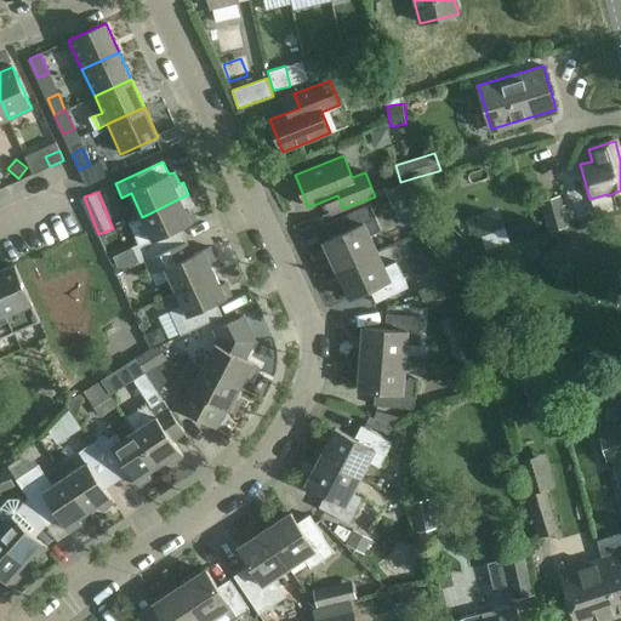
[(152,238),(153,241),(157,239),(197,221),(191,209),(194,208),(188,194),(142,217),(152,238)]
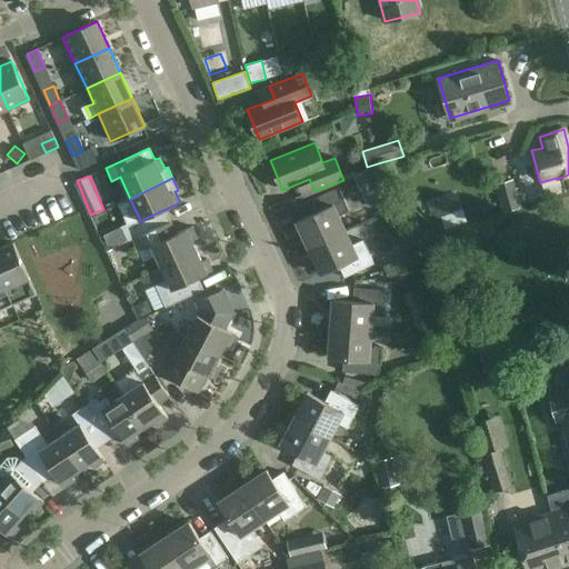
[(502,212),(520,208),(512,179),(493,185),(502,212)]
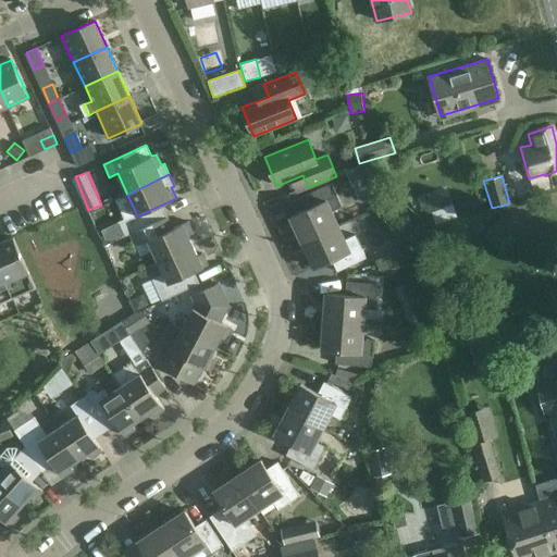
[(291,217),(302,243),(337,226),(332,212),(343,208),(331,184),(302,197),(308,209),(291,217)]
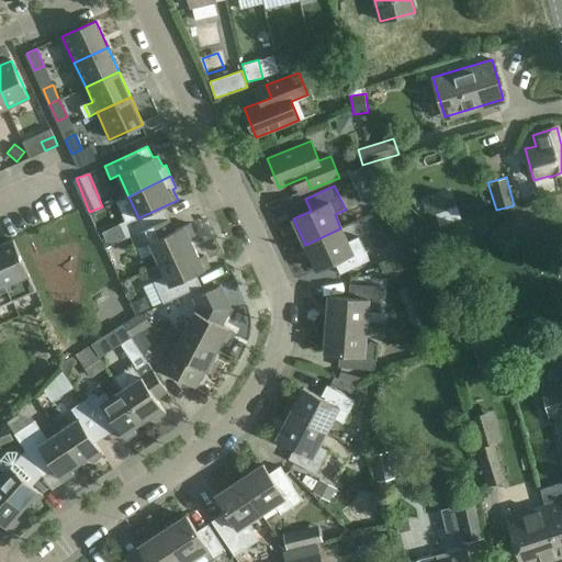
[(126,238),(132,235),(148,228),(142,216),(138,218),(137,215),(120,224),(126,238)]
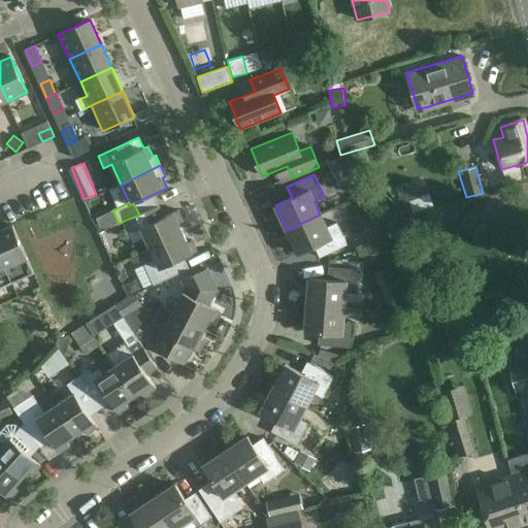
[(387,203),(377,207),(382,217),(391,212),(387,203)]
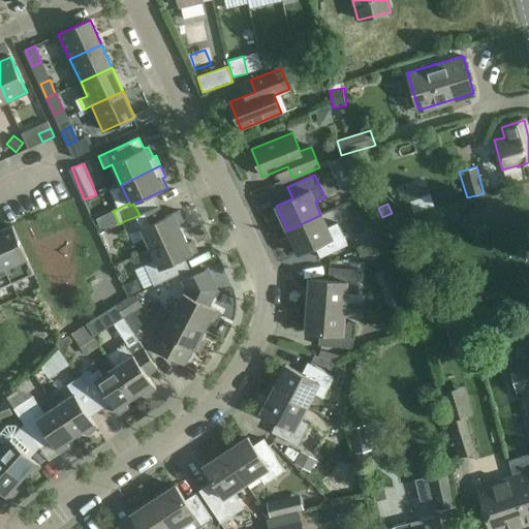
[(146,238),(151,248),(183,234),(179,224),(183,221),(178,211),(163,217),(158,206),(139,215),(124,221),(134,243),(146,238)]
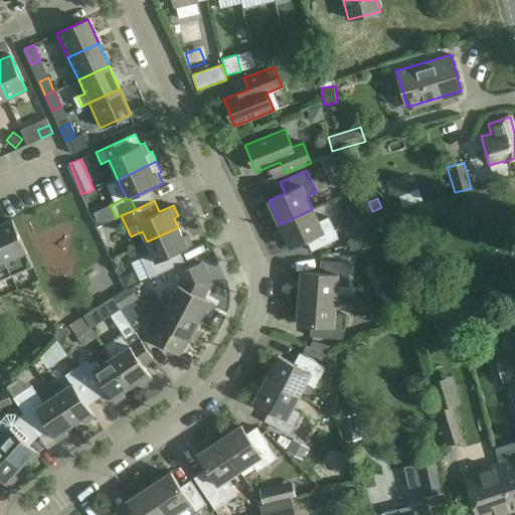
[(280,224),(291,247),(307,240),(312,251),(338,239),(329,218),(319,222),(312,209),(280,224)]
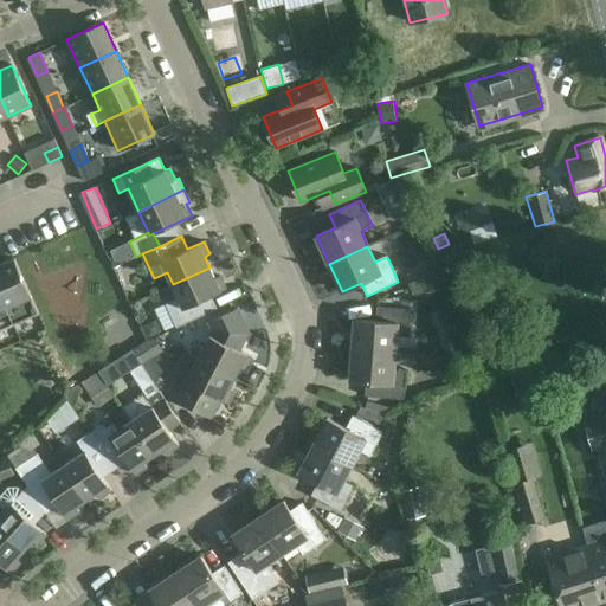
[(0,330),(38,314),(14,259),(0,264),(0,330)]
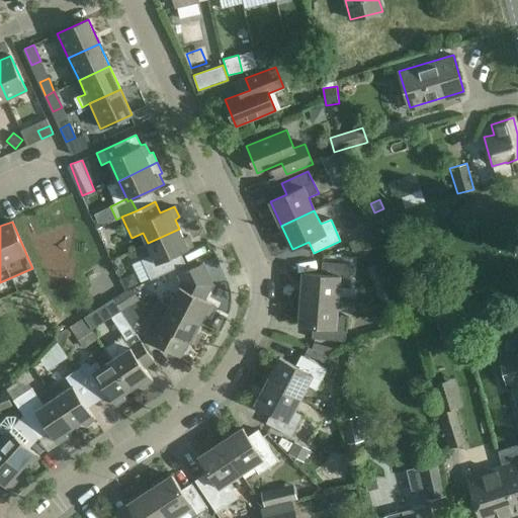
[(148,243),(153,255),(142,260),(151,279),(162,275),(185,264),(180,253),(193,247),(188,236),(183,238),(179,229),(148,243)]
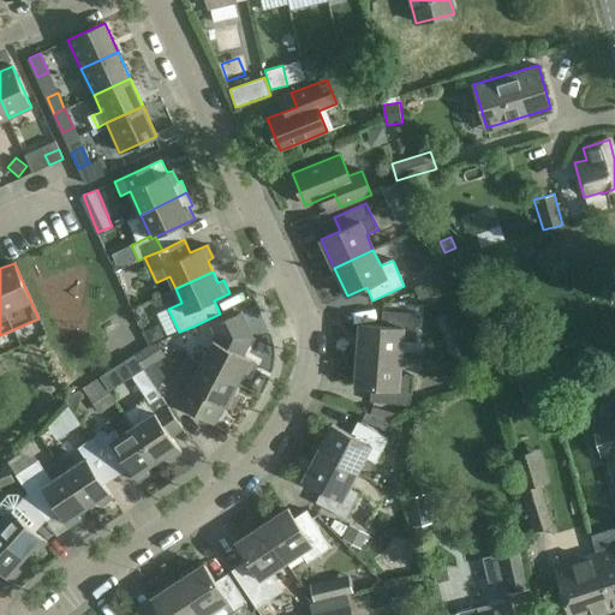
[(401,341),(415,342),(417,314),(382,311),(381,326),(360,324),(358,354),(400,358),(401,341)]
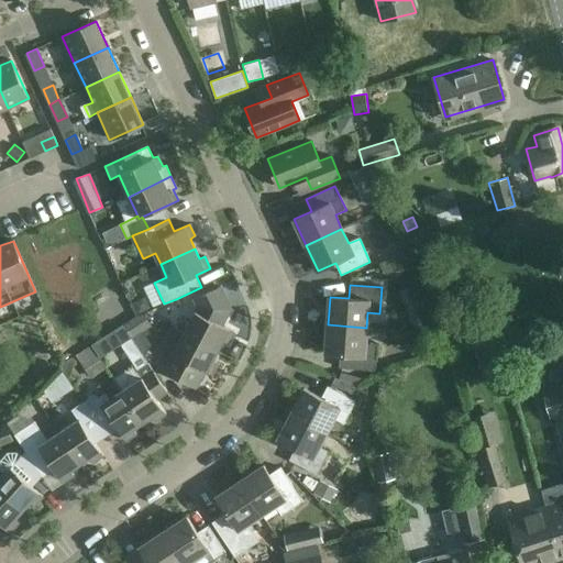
[(185,333),(218,351),(223,341),(228,343),(234,332),(222,326),(231,309),(220,286),(194,299),(198,307),(185,333)]
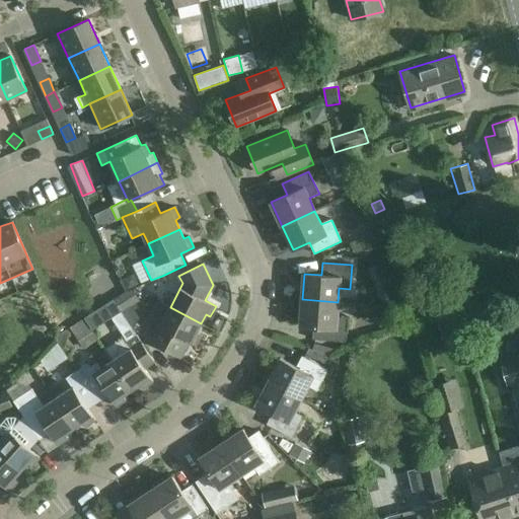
[(371,270),(375,280),(380,278),(385,291),(379,293),(384,306),(397,301),(383,266),(371,270)]
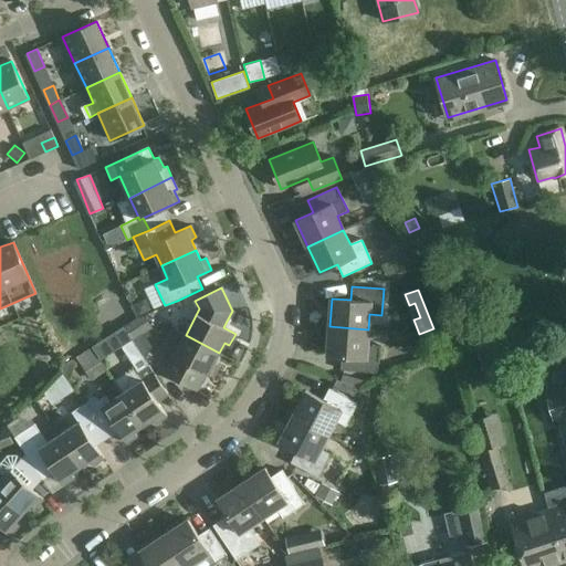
[(144,299),(129,305),(136,318),(138,317),(150,312),(144,299)]
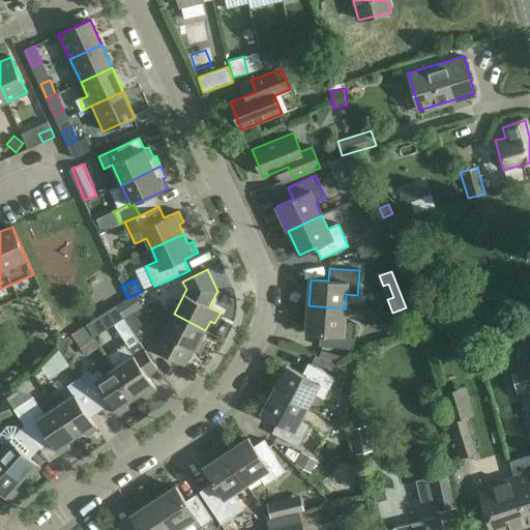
[(417,311),(424,308),(418,286),(412,288),(417,311)]
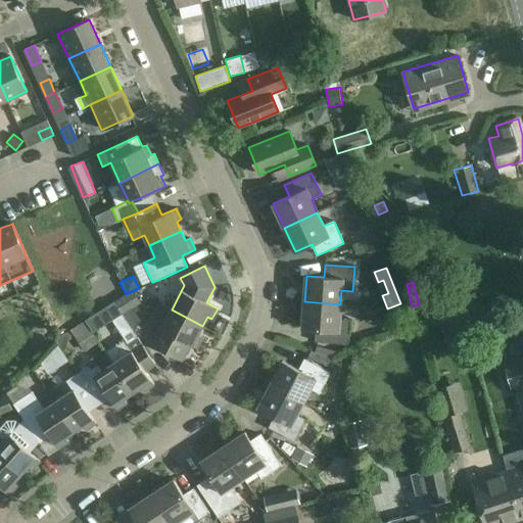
[(348,344),(350,320),(339,319),(340,304),(304,301),(302,328),(316,329),(315,341),(335,343),(348,344)]
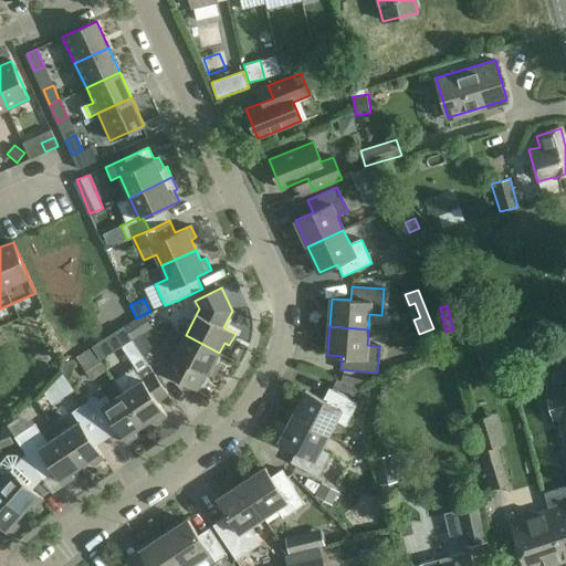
[(161,350),(174,357),(165,374),(197,391),(206,374),(212,377),(219,365),(213,363),(219,353),(186,335),(174,328),(161,350)]
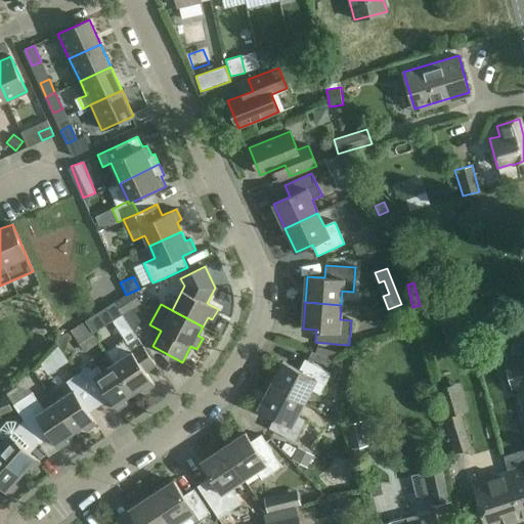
[(96,314),(85,321),(93,334),(104,326),(96,314)]
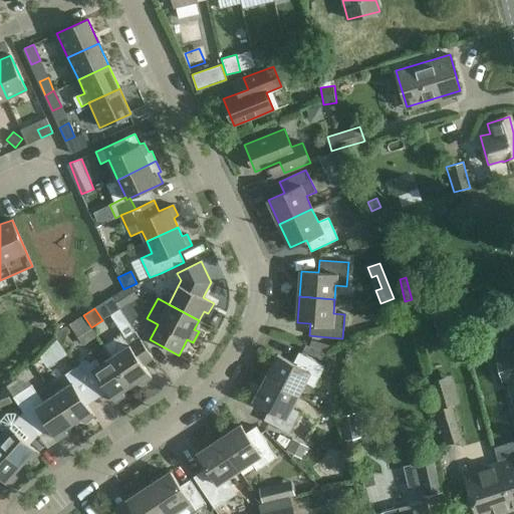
[(83,315),(68,325),(82,346),(97,336),(83,315)]
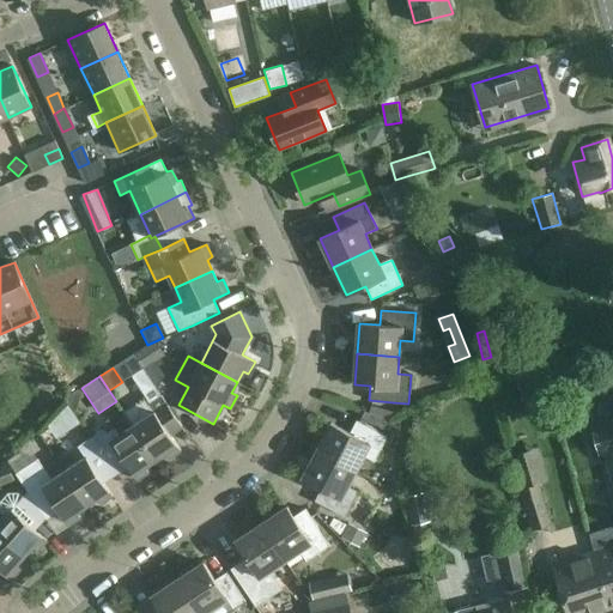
[(606,378),(595,381),(599,395),(608,393),(606,378)]
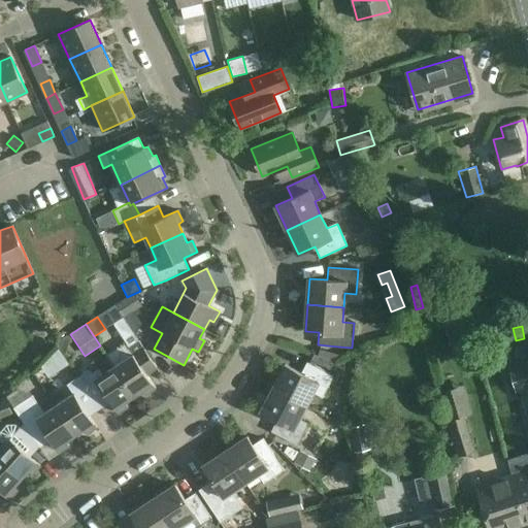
[(31,343),(36,354),(56,344),(51,334),(31,343)]
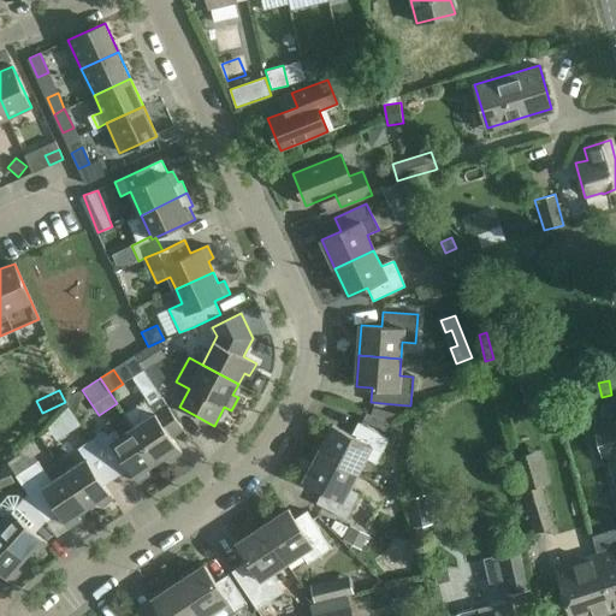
[(80,392),(66,401),(76,414),(82,396),(80,392)]
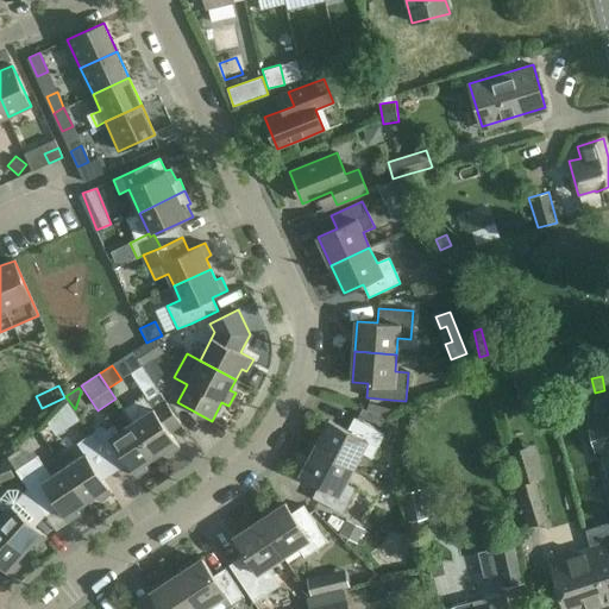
[(124,410),(132,424),(155,457),(164,451),(168,456),(180,447),(169,432),(181,424),(159,393),(148,401),(144,396),(124,410)]
